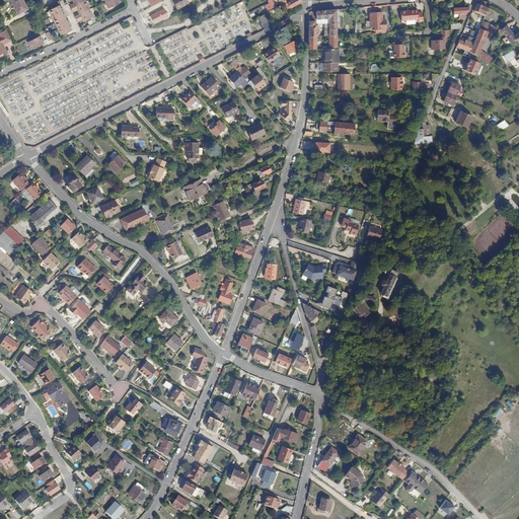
[(26,9),(21,0),(9,0),(13,7),(14,6),(17,13),(26,9)]
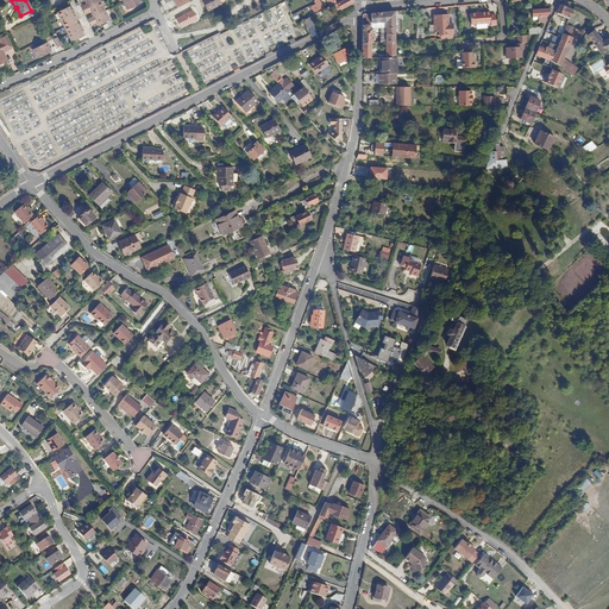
[(85,0),(87,4),(86,5),(81,6),(83,11),(100,2),(99,0),(85,0)]
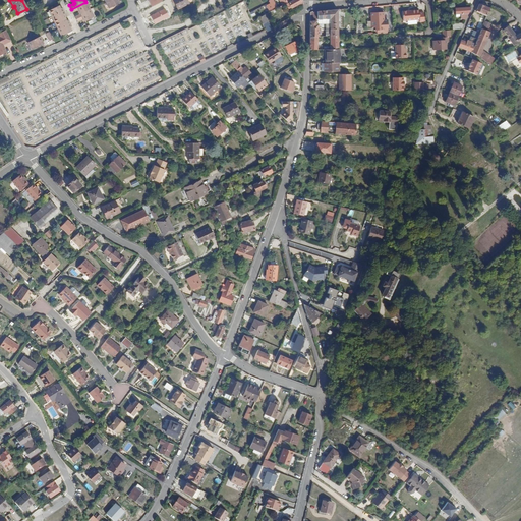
[(114,0),(106,4),(108,8),(118,3),(117,0),(114,0)]
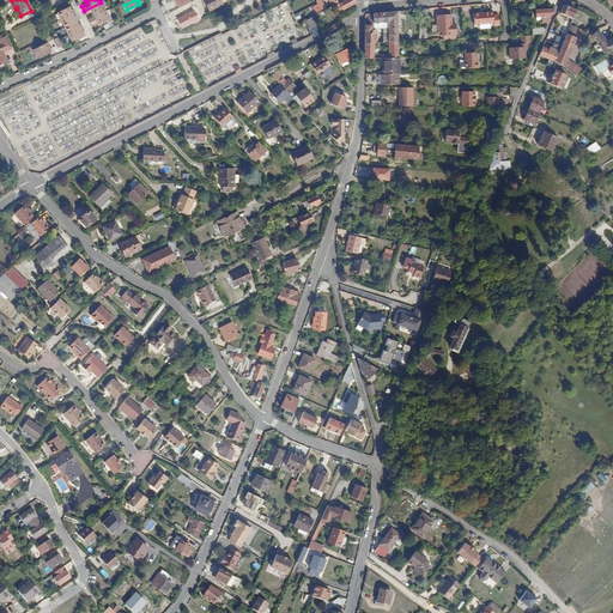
[(316,4),(320,11),(325,8),(321,1),(320,0),(316,0),(315,1),(316,4)]
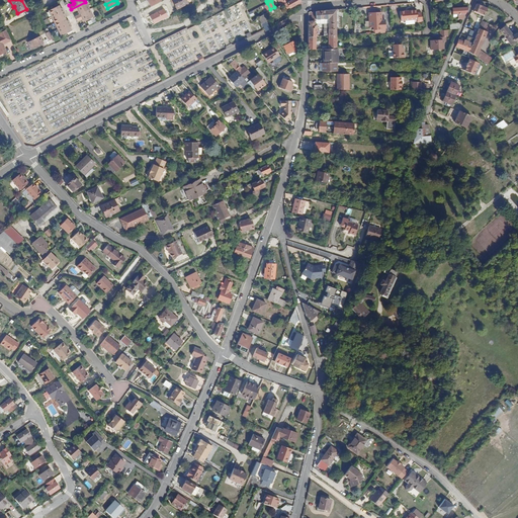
[(298,0),(290,0),(284,4),(287,9),(289,8),(289,9),(294,6),(295,7),(299,5),(298,3),(300,2),(298,0)]
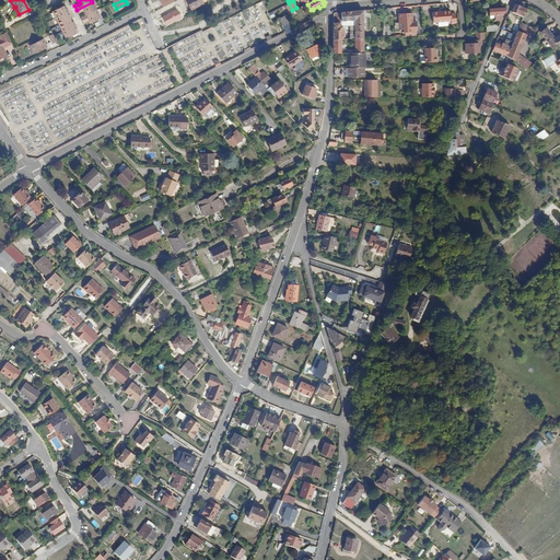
[(85,15),(96,10),(92,2),(77,10),(78,13),(82,11),(83,11),(85,15)]
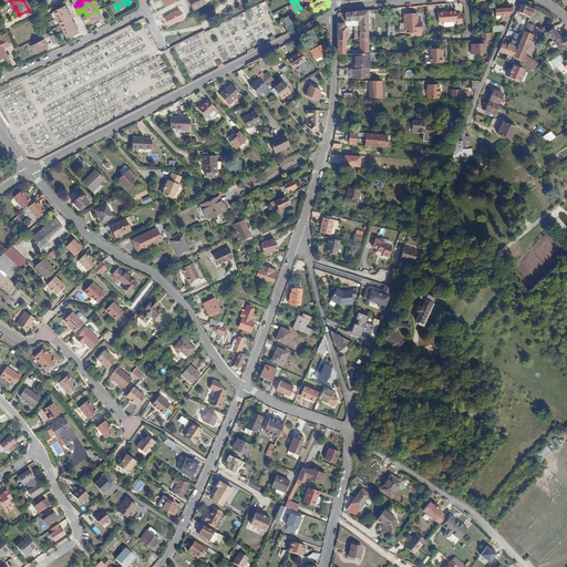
[(518,11),(519,12),(529,17),(533,10),(521,4),(518,11)]
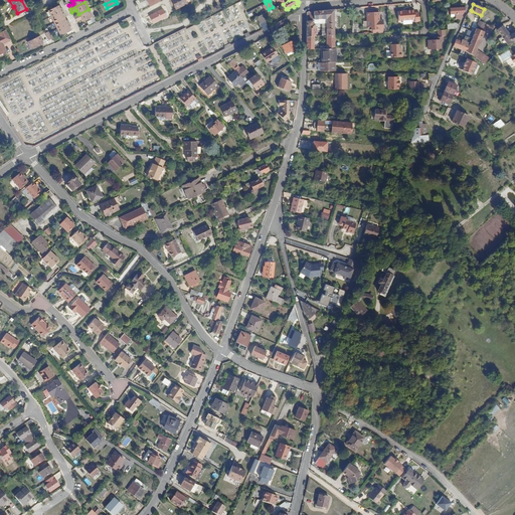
[(46,11),(49,17),(62,11),(61,8),(58,9),(56,6),(46,11)]
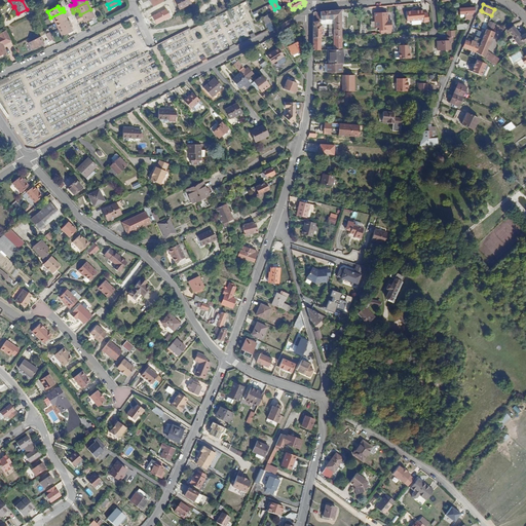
[(467,20),(470,21),(475,8),(460,8),(461,17),(465,17),(465,19),(468,19),(467,20)]
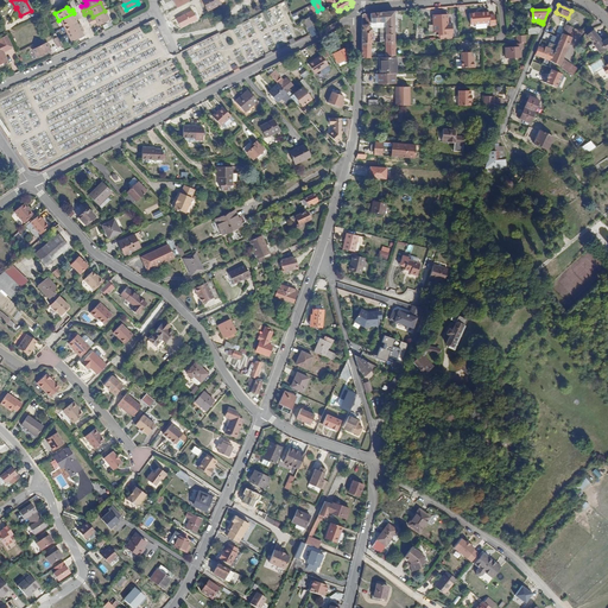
[(106,14),(105,11),(93,17),(92,18),(87,19),(89,23),(106,14)]
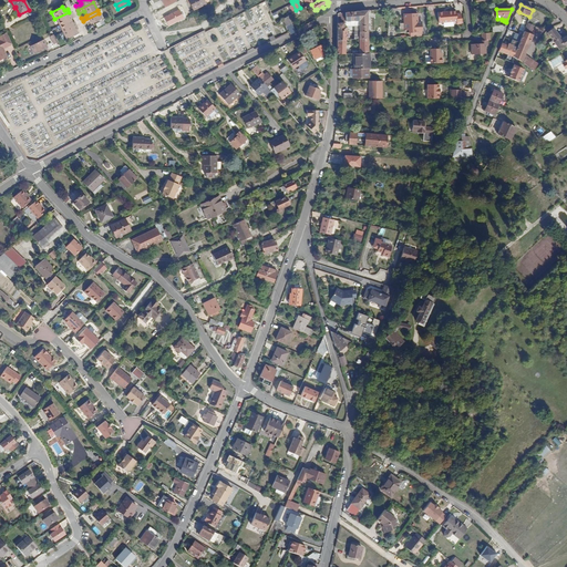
[(359,26),(359,29),(359,39),(368,38),(368,10),(343,13),(343,23),(343,27),(346,27),(349,27),(352,27),(359,26)]
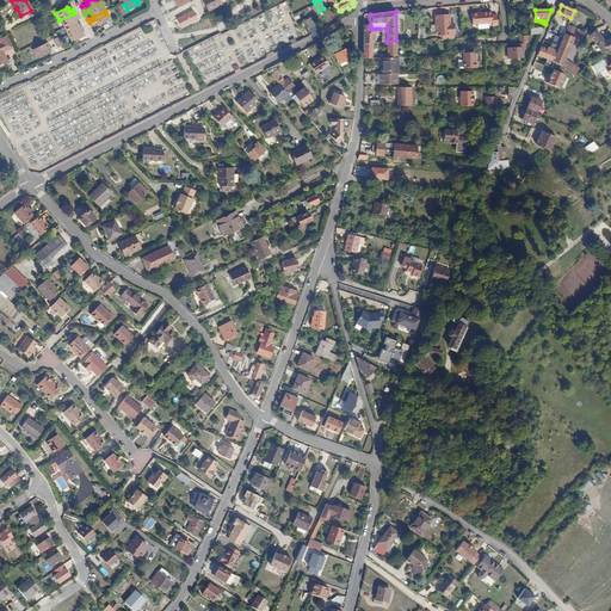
[(491,12),(471,13),(471,25),(492,23),(492,26),(497,25),(497,14),(491,14),(491,12)]
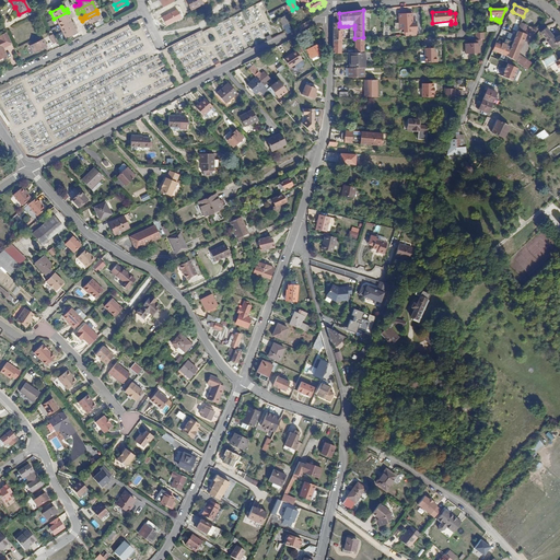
[(68,12),(54,19),(57,25),(69,20),(67,16),(70,15),(68,12)]
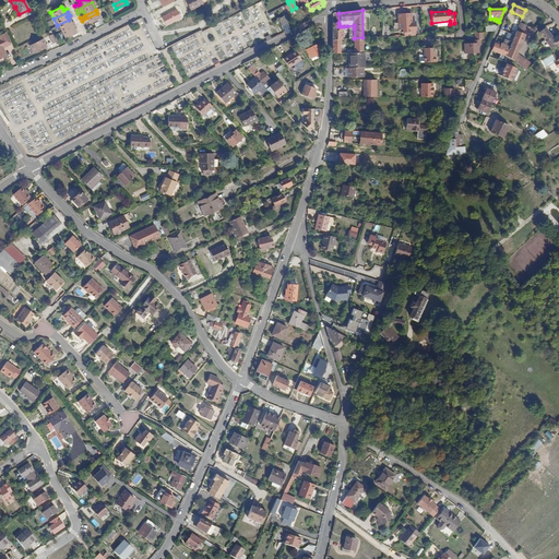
[(97,13),(82,21),(82,22),(86,20),(87,19),(90,23),(100,19),(97,13)]
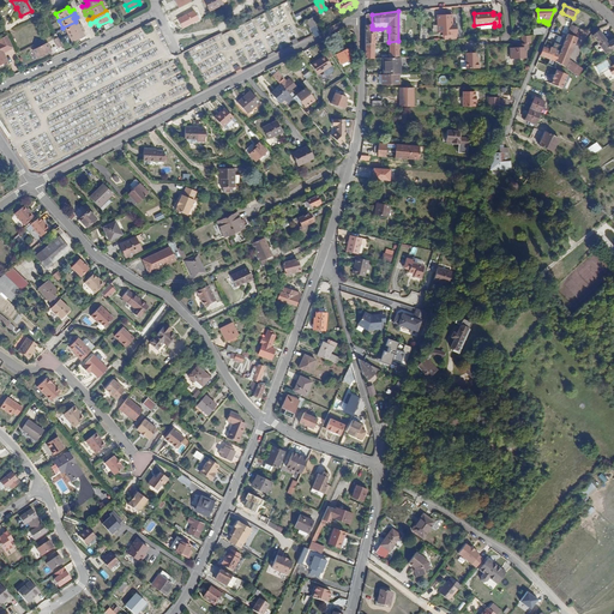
[(451,14),(437,14),(437,22),(438,23),(439,31),(443,31),(443,36),(456,35),(456,24),(452,24),(451,14)]
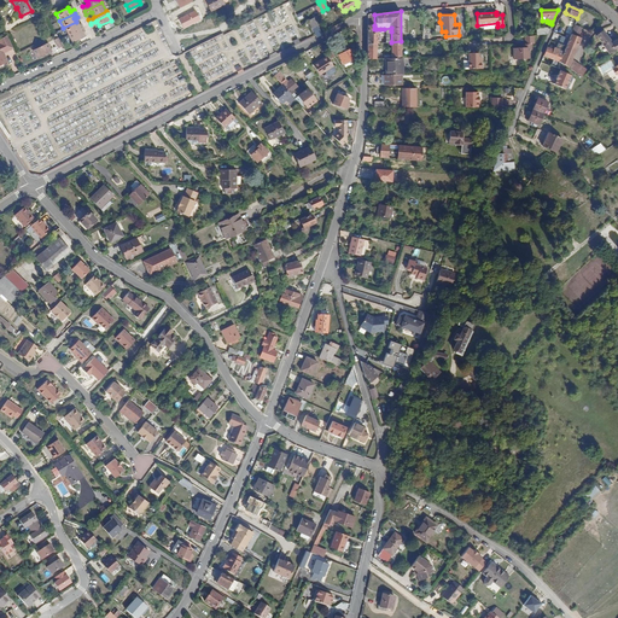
[(321,23),(316,16),(308,21),(312,28),(318,25),(321,23)]
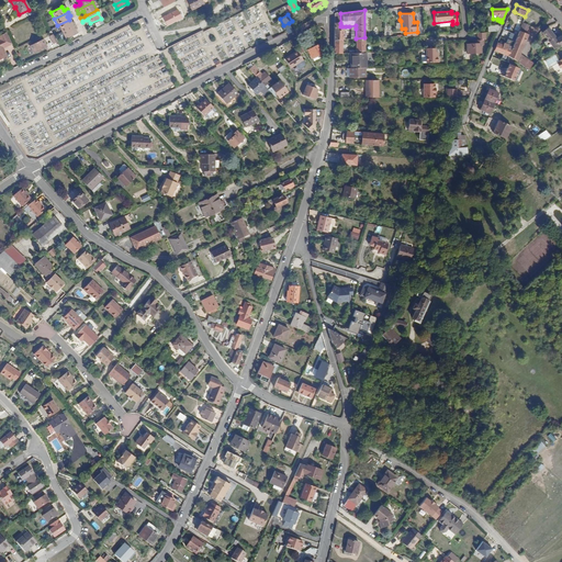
[(57,25),(60,32),(75,24),(72,22),(70,23),(69,20),(57,25)]
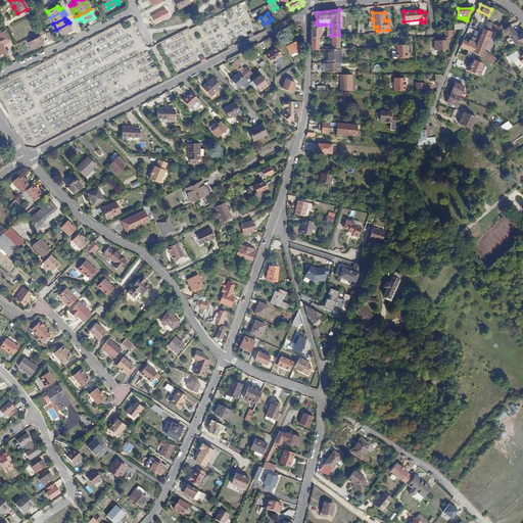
[(268,32),(273,29),(269,21),(264,24),(267,30),(268,32)]
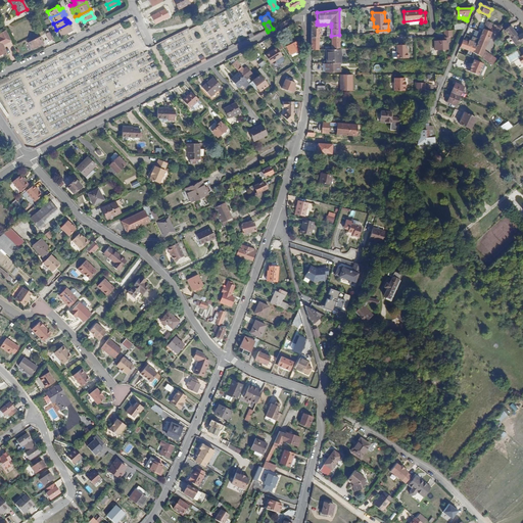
[(489,30),(492,24),(485,21),(483,28),(489,30)]
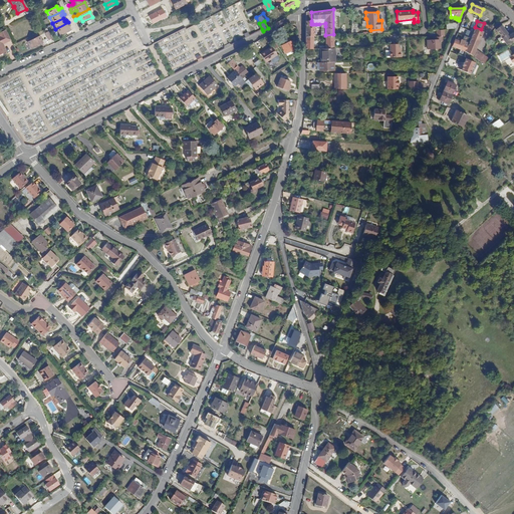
[(58,35),(69,30),(68,27),(70,26),(68,23),(56,30),(58,35)]
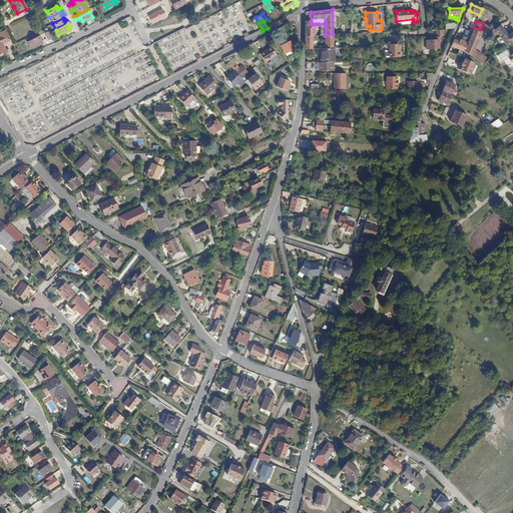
[(496,30),(506,46),(512,40),(512,32),(508,36),(501,26),(496,30)]
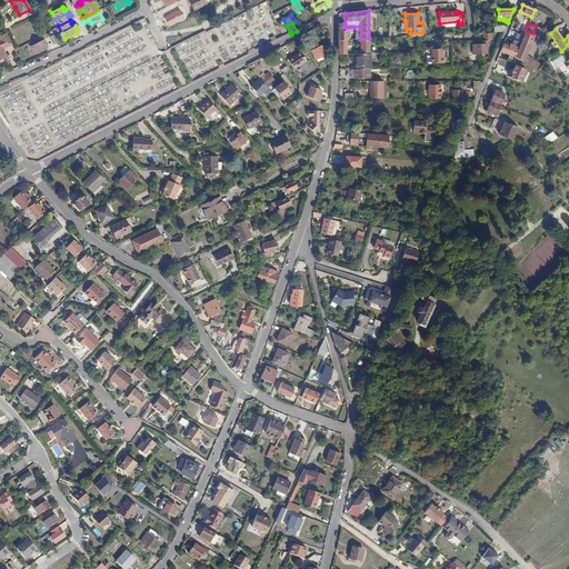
[(0,43),(5,42),(6,47),(11,45),(6,32),(0,35),(0,59),(3,58),(0,51),(1,50),(1,49),(0,47),(0,43)]
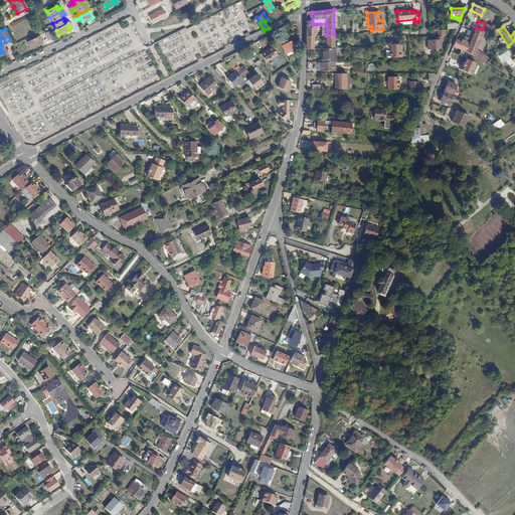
[(483,32),(476,29),(469,45),(466,52),(473,56),(476,50),(483,32)]
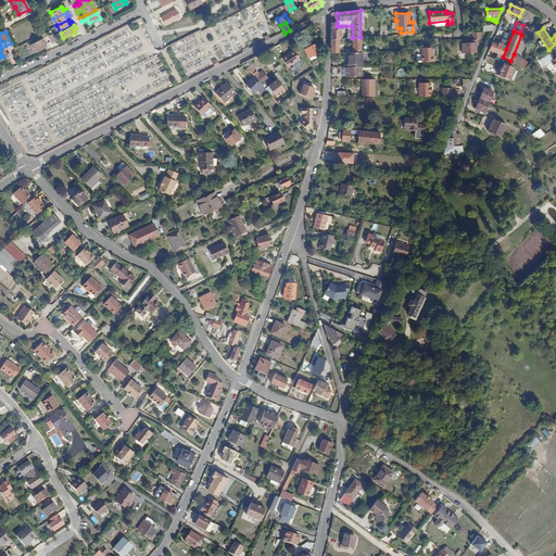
[(462,43),(462,49),(475,48),(475,46),(478,45),(478,40),(480,39),(480,33),(471,33),(472,40),(472,41),(469,43),(467,43),(462,43)]
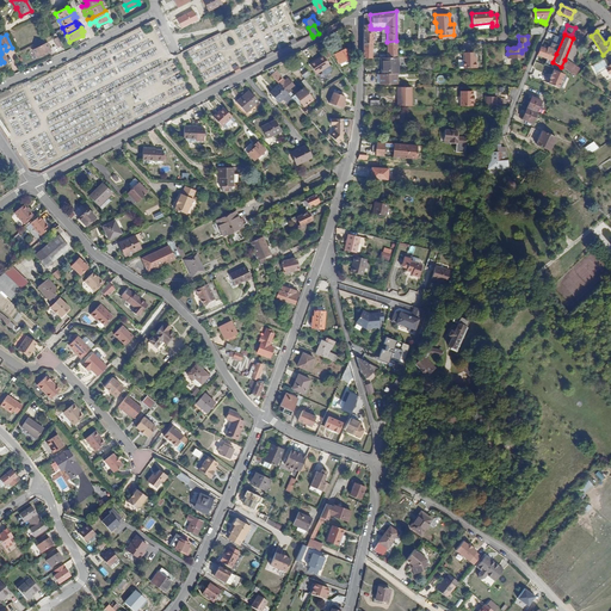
[(383,54),(383,59),(397,57),(396,41),(387,42),(388,54),(383,54)]
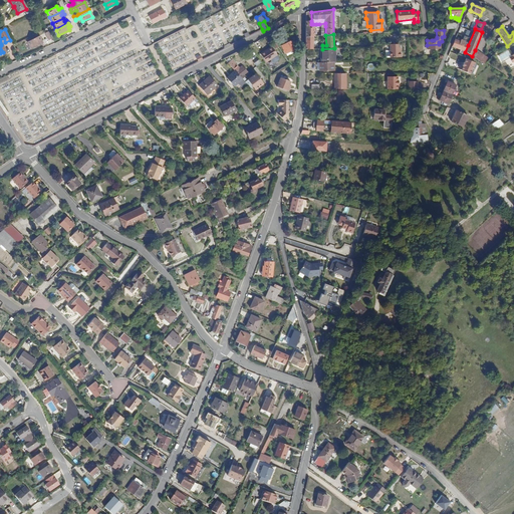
[(30,50),(40,45),(39,43),(41,42),(39,37),(26,43),(30,50)]
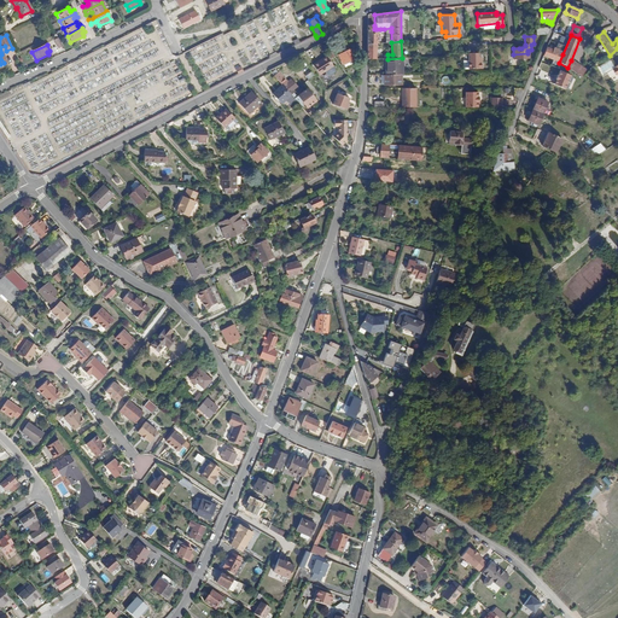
[(559,63),(563,54),(547,47),(543,56),(546,57),(544,62),(551,65),(557,69),(559,63)]
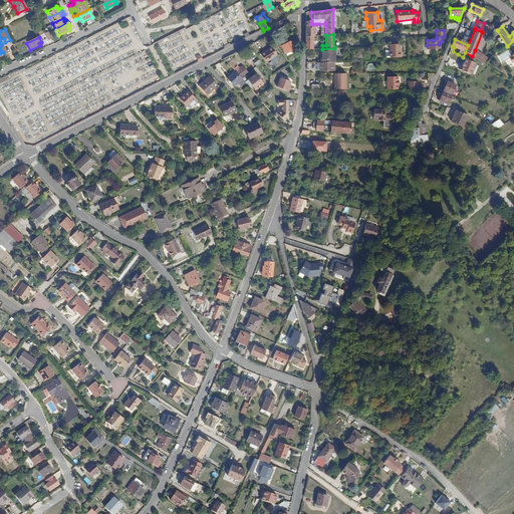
[(281,45),(286,53),(292,50),(295,48),(290,41),(281,45)]
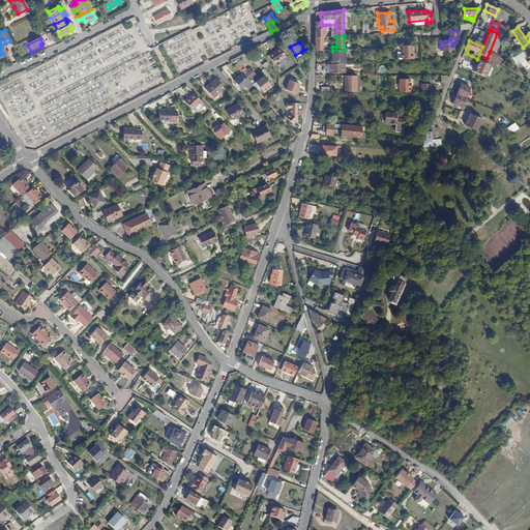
[(286,56),(281,48),(274,52),(273,51),(268,55),(273,64),(286,56)]
